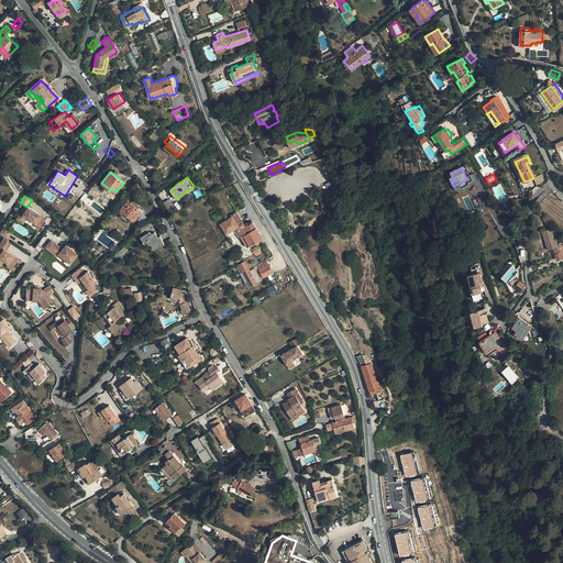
[(172,196),(166,200),(168,205),(166,206),(168,210),(177,205),(172,196)]
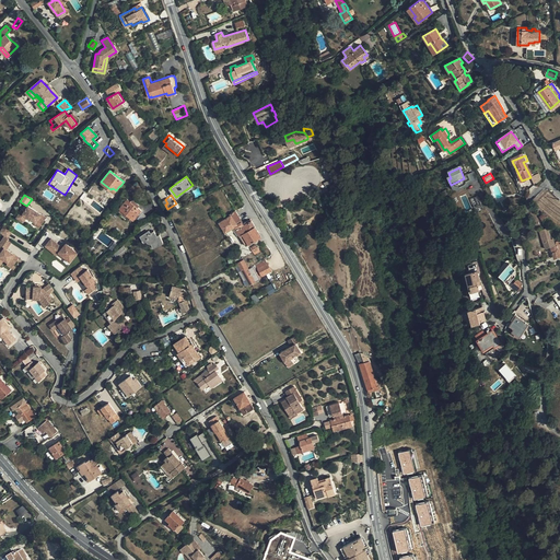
[(120,209),(132,219),(135,219),(141,210),(138,207),(131,201),(127,199),(120,208),(120,209)]
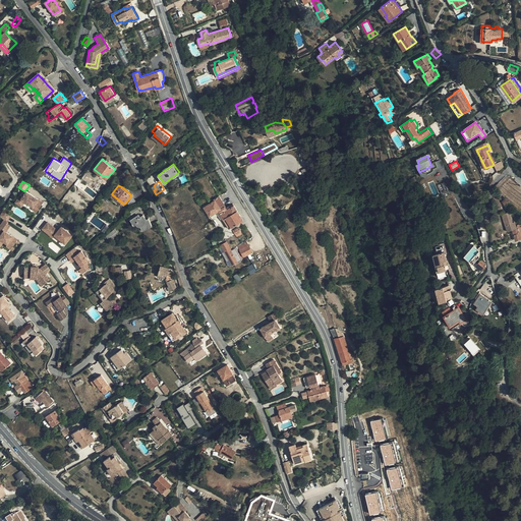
[(20,193),(15,201),(25,208),(25,207),(29,203),(37,209),(42,200),(26,191),(23,195),(20,193)]
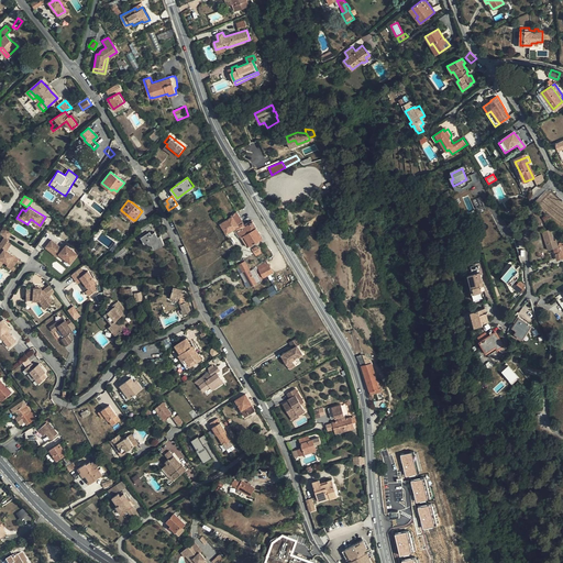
[(132,221),(133,220),(121,210),(120,211),(132,221)]
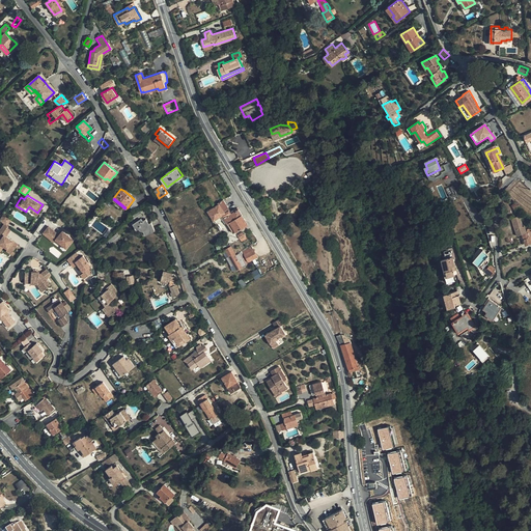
[(230,222),(235,231),(248,223),(238,207),(231,212),(223,199),(218,202),(219,204),(207,211),(214,220),(222,215),(227,223),(230,222)]
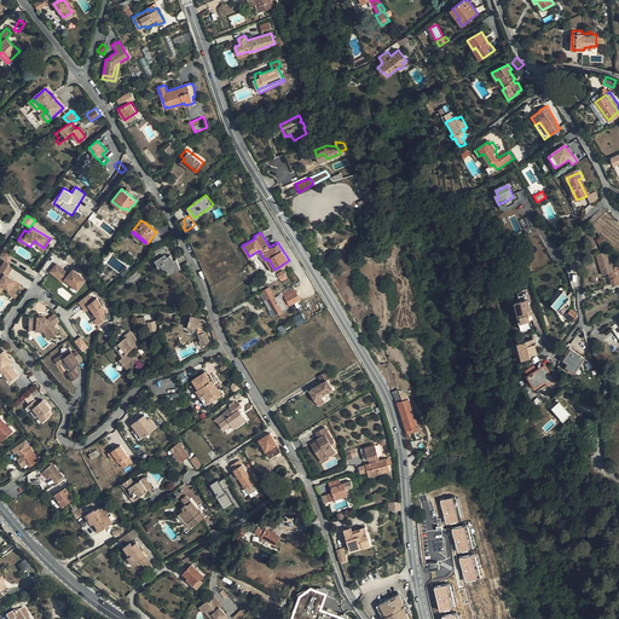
[(152,247),(163,239),(158,235),(150,244),(152,247)]
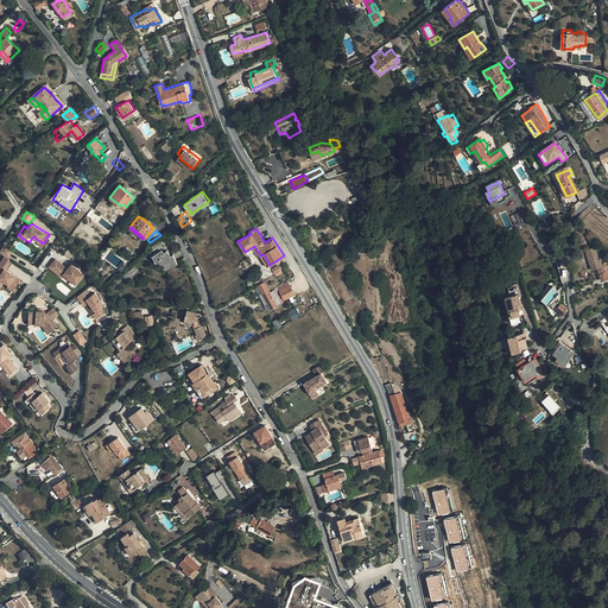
[(54,238),(49,234),(43,244),(42,245),(46,248),(54,238)]
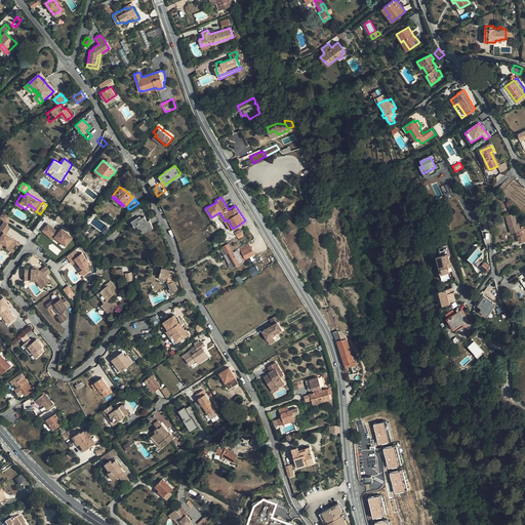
[(29,204),(26,208),(34,214),(36,211),(37,210),(29,204)]
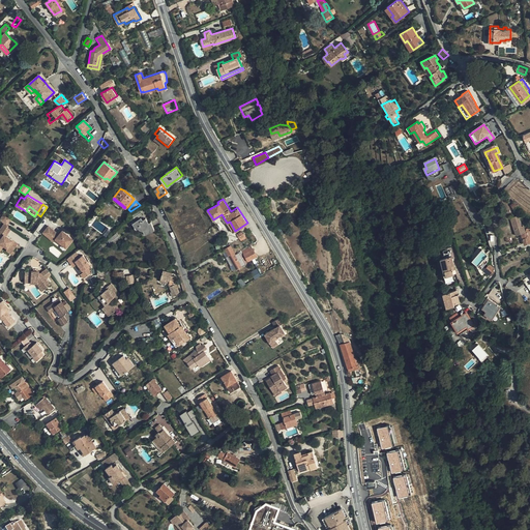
[(4,213),(0,217),(0,219),(7,225),(11,217),(4,213)]
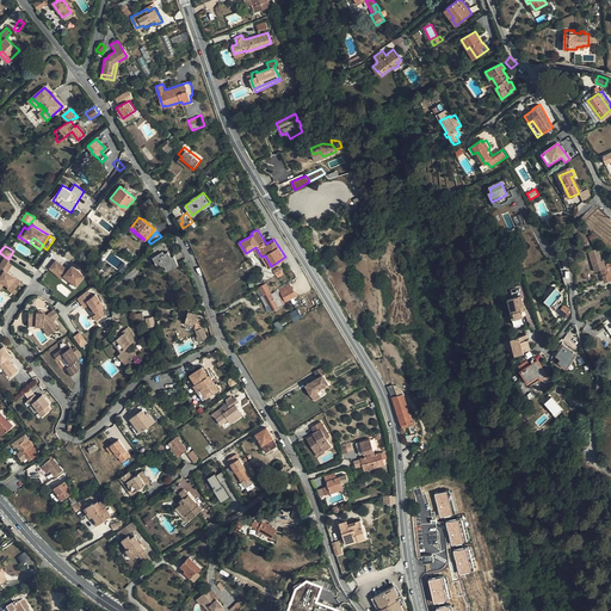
[(602,269),(605,282),(610,278),(610,263),(606,264),(608,265),(605,266),(604,259),(602,260),(598,248),(588,252),(594,271),(602,269)]
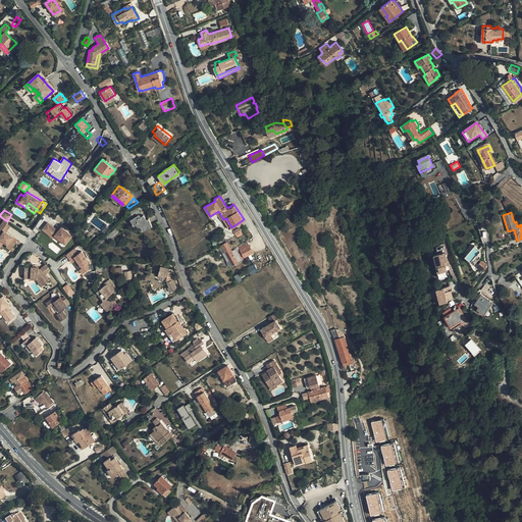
[(141,217),(139,214),(132,219),(135,224),(139,222),(140,224),(141,224),(142,224),(144,229),(152,226),(149,218),(147,219),(144,215),(141,217)]
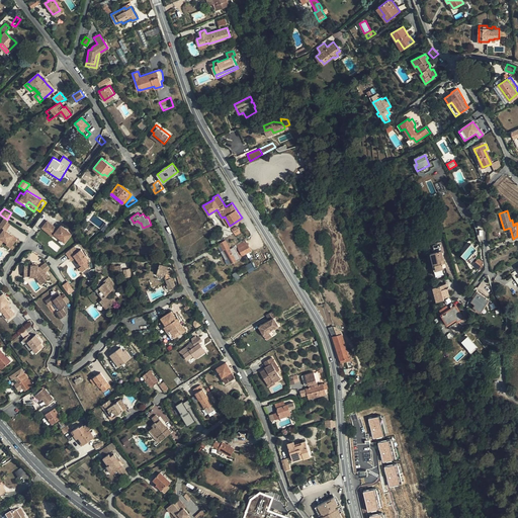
[(228,227),(230,226),(225,217),(222,218),(228,227)]
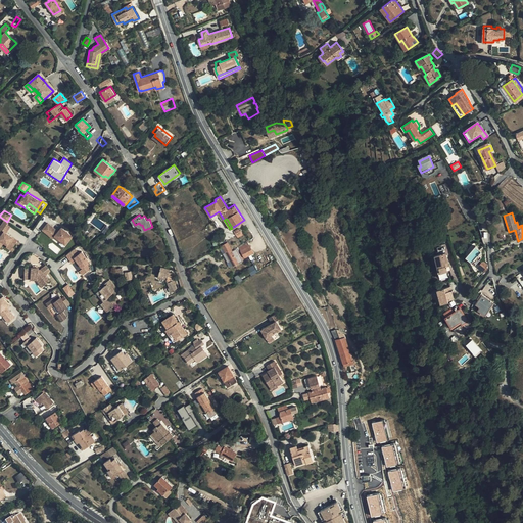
[(10,225),(4,221),(0,226),(0,239),(12,247),(17,240),(6,232),(10,225)]
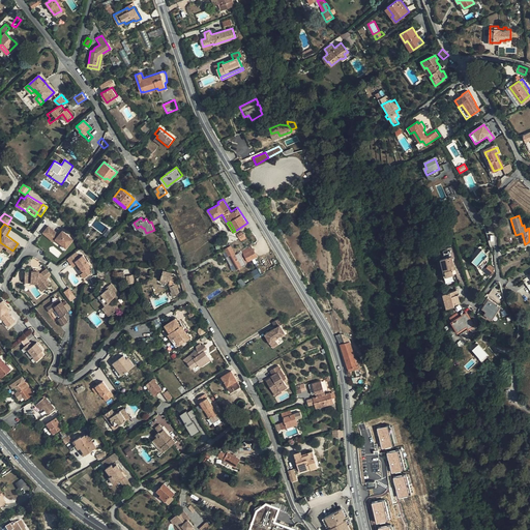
[(59,233),(49,225),(42,231),(49,236),(51,233),(56,238),(65,246),(72,239),(62,230),(59,233)]
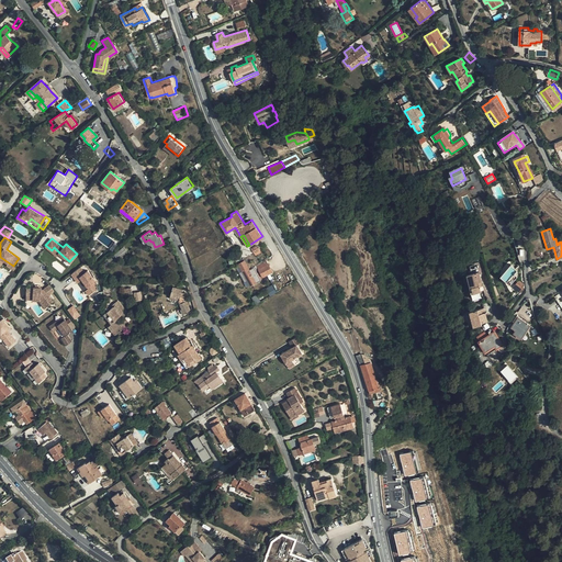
[(124,247),(114,255),(117,258),(127,250),(124,247)]
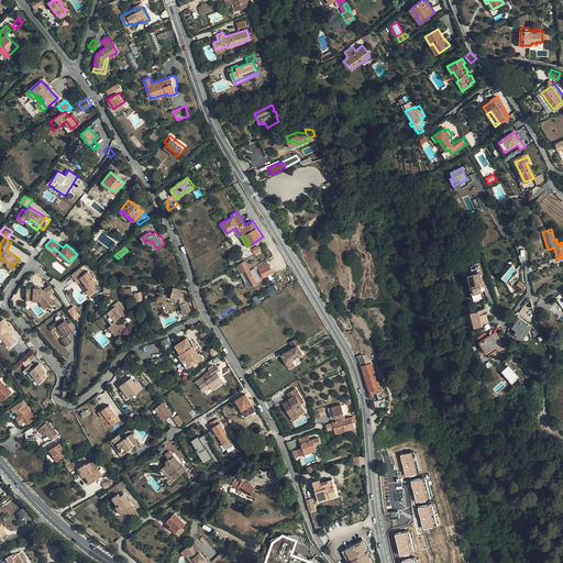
[(12,268),(13,266),(0,257),(0,265),(1,265),(2,263),(12,268)]
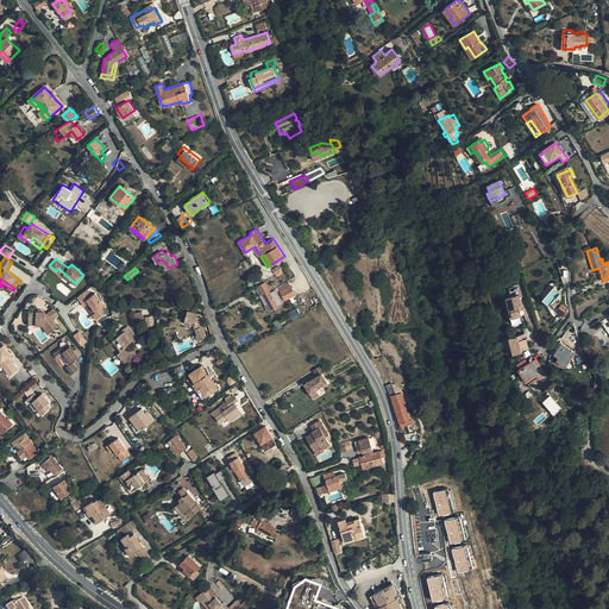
[(265,282),(257,286),(264,297),(271,309),(286,301),(286,300),(289,297),(296,294),(289,281),(278,288),(271,293),(267,286),(265,282)]
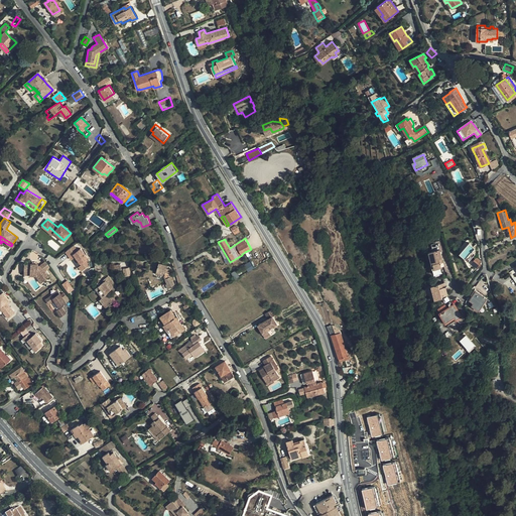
[(75,245),(67,251),(71,256),(72,256),(74,258),(77,256),(83,264),(80,266),(84,270),(90,265),(88,258),(89,257),(82,248),(79,250),(75,245)]
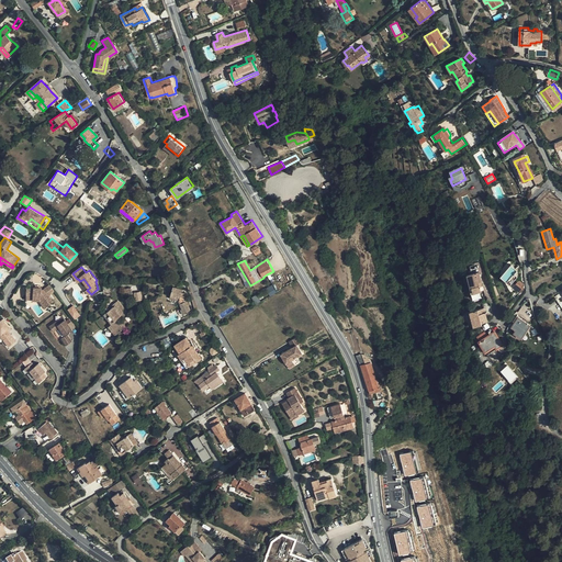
[(510,268),(501,280),(510,288),(517,280),(517,278),(518,278),(518,277),(517,276),(517,274),(517,273),(510,268)]
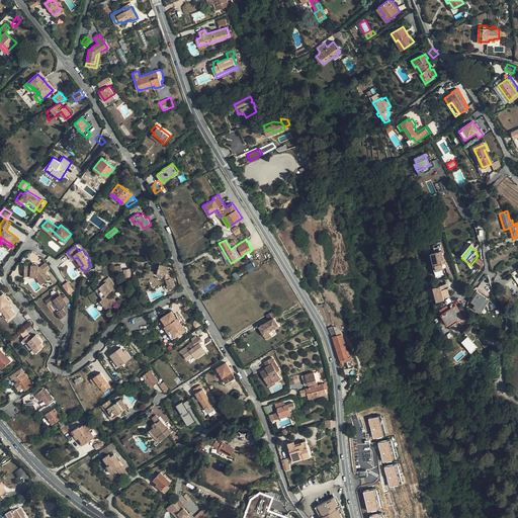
[(430,252),(434,266),(435,265),(437,270),(446,267),(441,249),(430,252)]
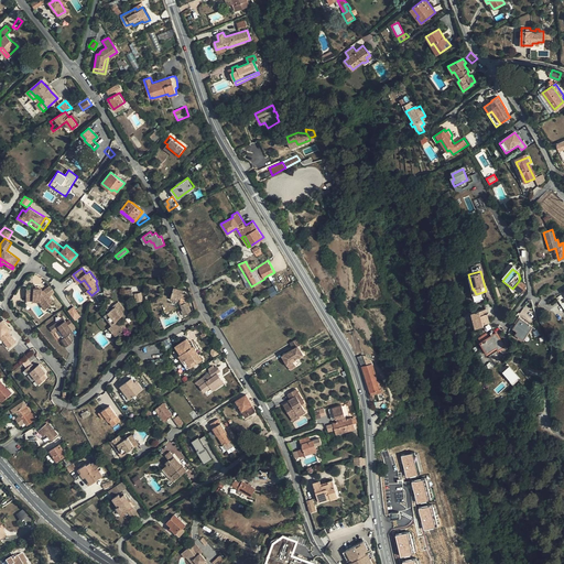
[(527,285),(521,281),(516,288),(522,293),(525,289),(524,288),(527,285)]
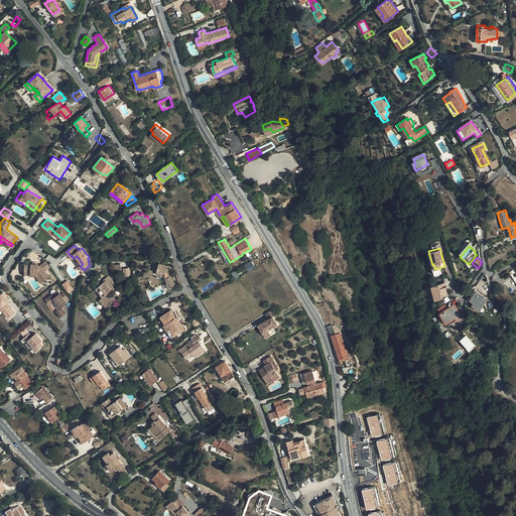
[(259,264),(255,258),(234,271),(238,277),(259,264)]
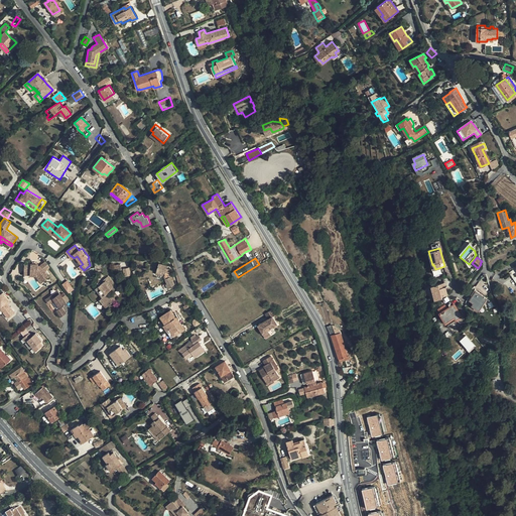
[(49,266),(45,261),(39,265),(38,264),(38,263),(36,263),(32,263),(31,262),(31,263),(24,262),(24,269),(30,270),(31,271),(31,274),(35,274),(41,282),(48,277),(43,270),(49,266)]
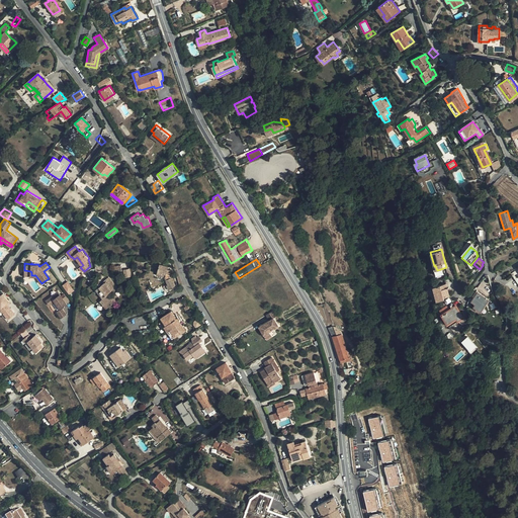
[(165,275),(165,277),(168,284),(167,285),(169,289),(176,286),(172,277),(173,277),(171,272),(167,271),(167,269),(168,266),(159,264),(157,272),(165,275)]
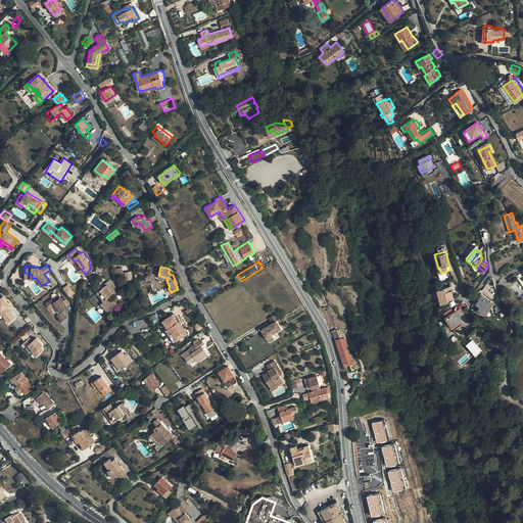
[(126,281),(133,280),(132,272),(125,273),(126,281)]
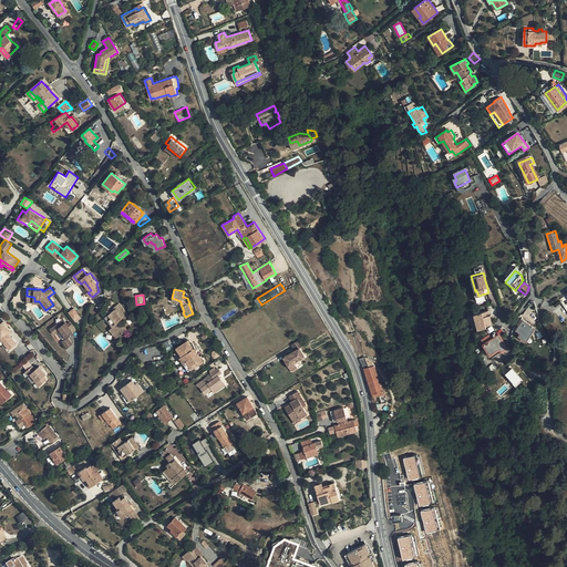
[(119,302),(112,308),(113,309),(104,316),(113,327),(112,327),(112,328),(120,336),(131,327),(127,322),(122,327),(119,322),(122,319),(123,321),(130,316),(119,302)]
